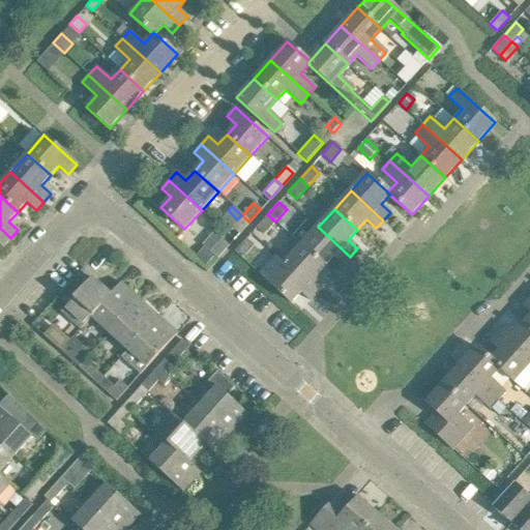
[(264,234),(275,222),(267,214),(256,227),(264,234)]
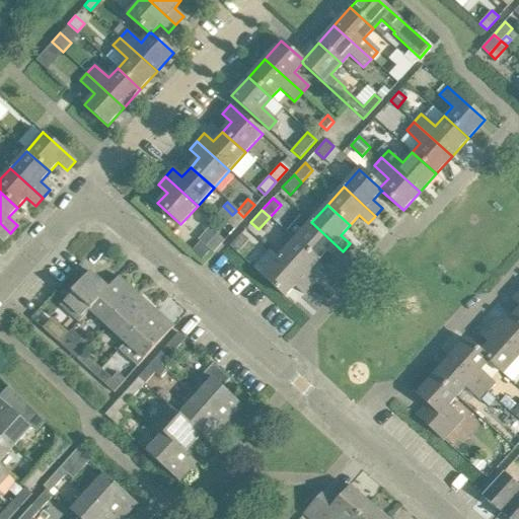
[(232,229),(243,217),(237,211),(226,222),(232,229)]
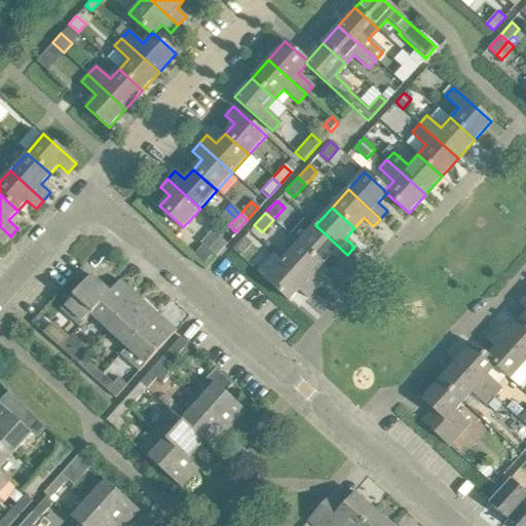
[(347,255),(315,225),(307,217),(291,235),(299,242),(323,264),(331,254),(340,262),(347,255)]
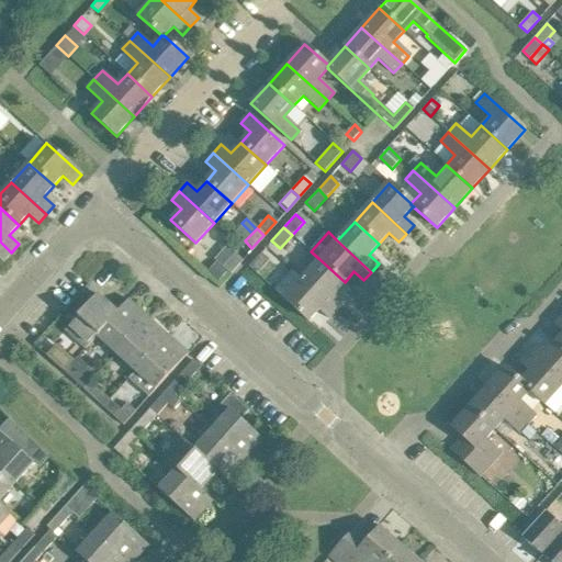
[(11,253),(0,242),(0,258),(3,261),(11,253)]
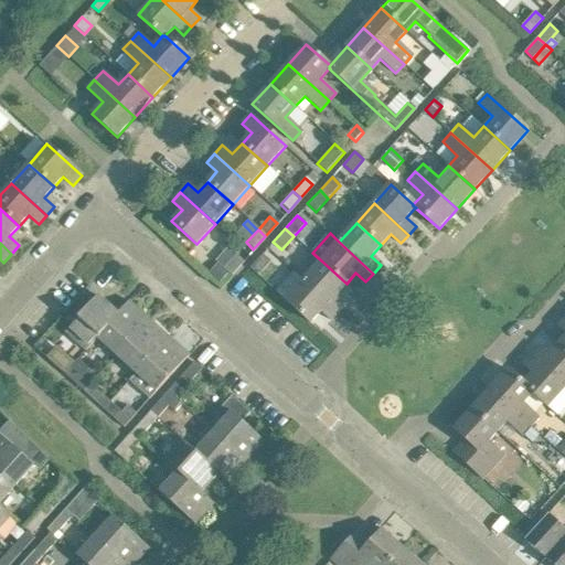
[(237,255),(224,268),(228,273),(232,276),(244,263),(244,262),(237,255)]
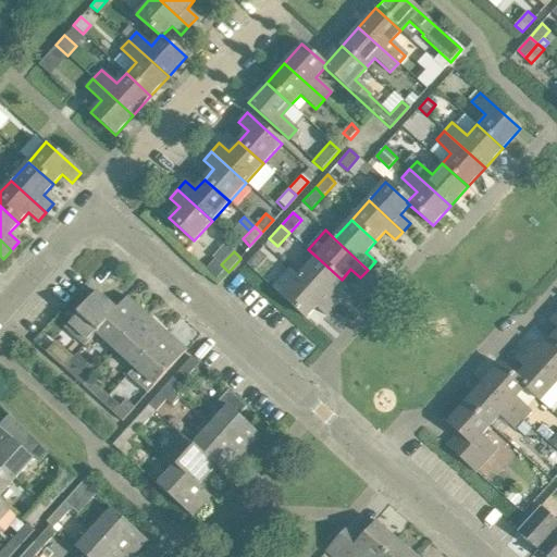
[(255,272),(267,258),(259,251),(247,264),(255,272)]
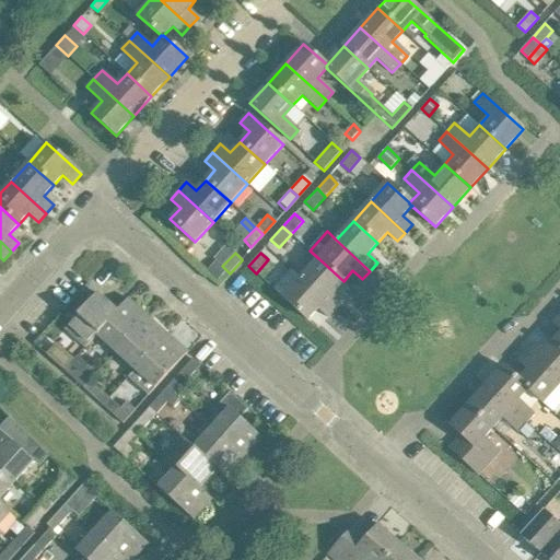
[(334,292),(343,281),(318,258),(301,278),(335,310),(343,301),(334,292)]
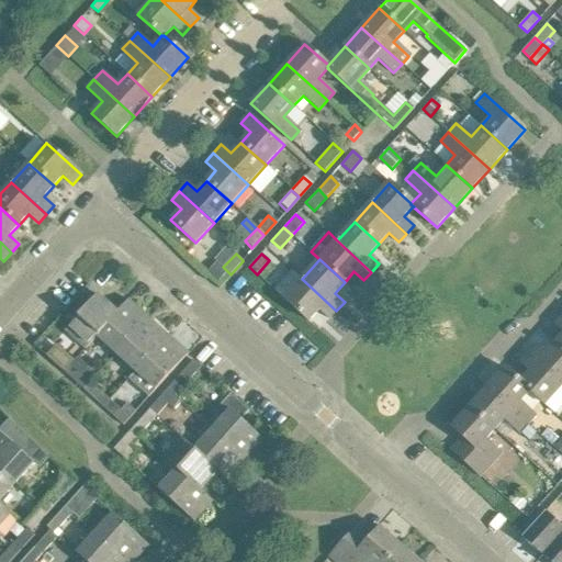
[(216,261),(206,272),(216,282),(227,271),(216,261)]
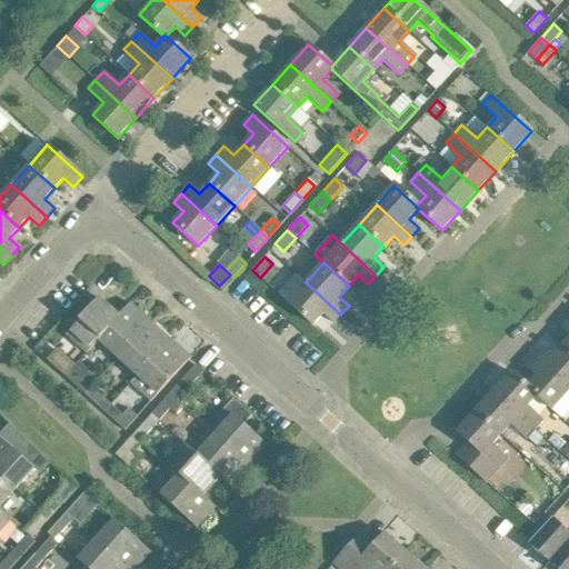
[(340,315),(306,282),(287,302),(312,326),(322,313),(332,322),(340,315)]
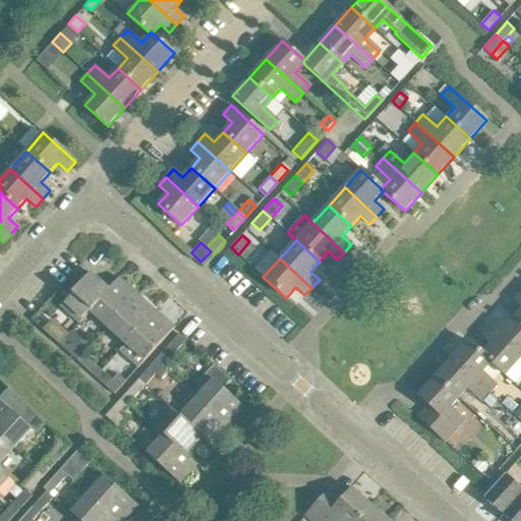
[(76,269),(60,288),(69,296),(87,277),(76,269)]
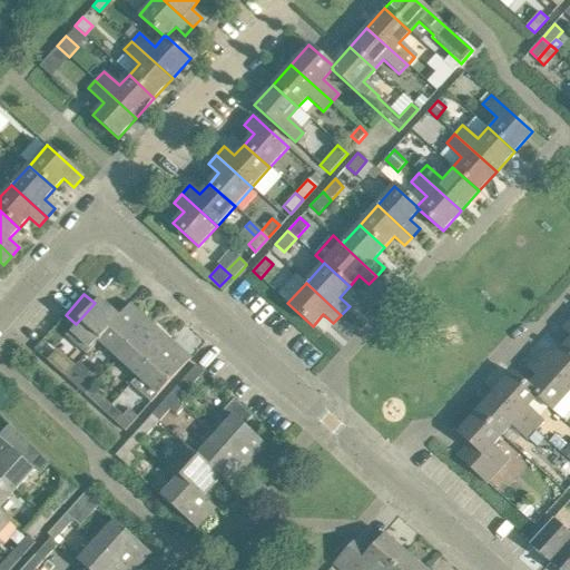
[(98,341),(119,316),(98,298),(95,303),(76,324),(66,335),(87,354),(88,353),(98,341)]
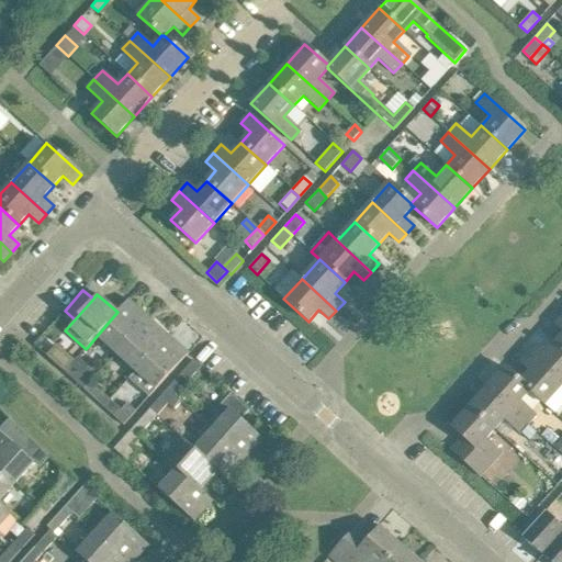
[(116,353),(148,318),(148,317),(147,318),(136,310),(137,307),(128,300),(117,312),(97,336),(116,353)]
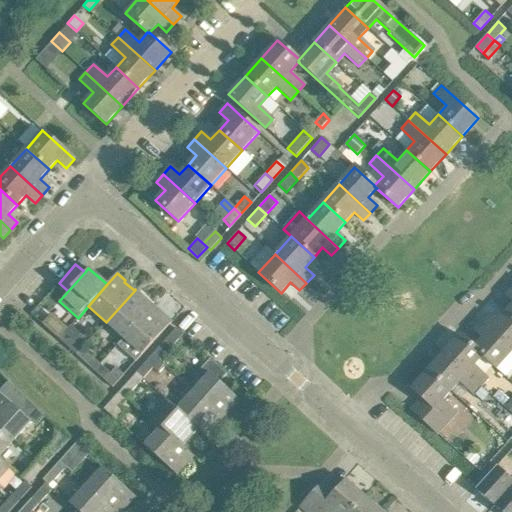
[(124,338),(153,306),(152,306),(151,307),(141,298),(143,297),(135,290),(106,322),(124,338)]
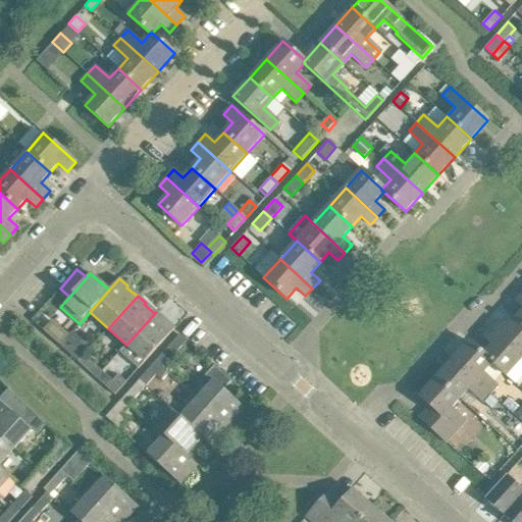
[(138,369),(161,344),(174,328),(173,328),(172,329),(162,320),(163,319),(156,312),(126,345),(119,352),(138,369)]
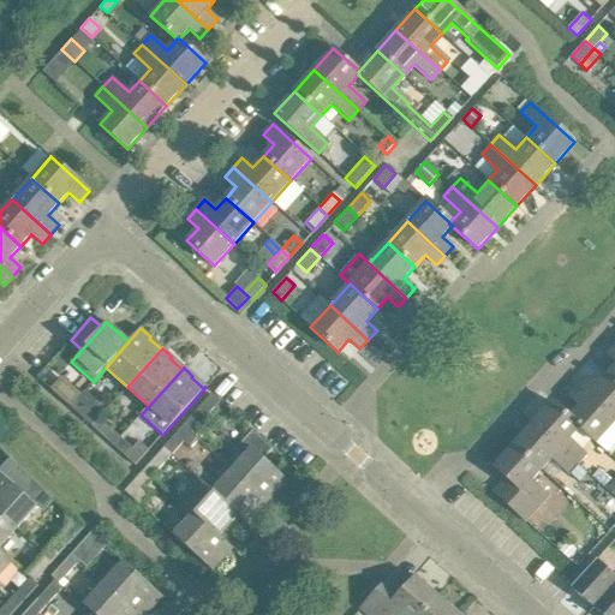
[(614,382),(607,375),(597,387),(586,377),(578,387),(614,421),(614,382)]
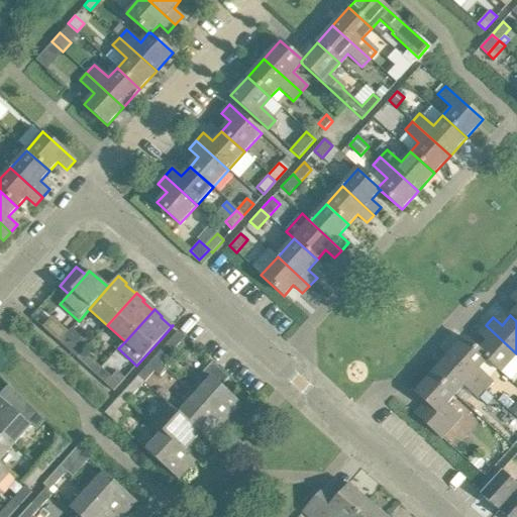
[(516,354),(516,353),(486,325),(479,333),(488,341),(479,351),(478,351),(486,358),(501,373),(516,354)]
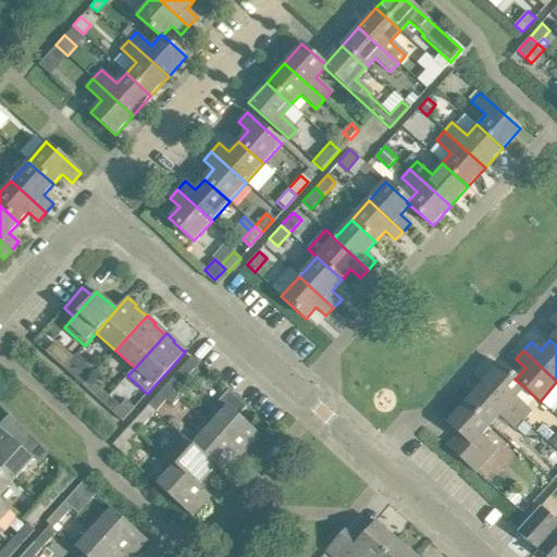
[(173,393),(190,372),(199,363),(192,358),(166,386),(173,393)]
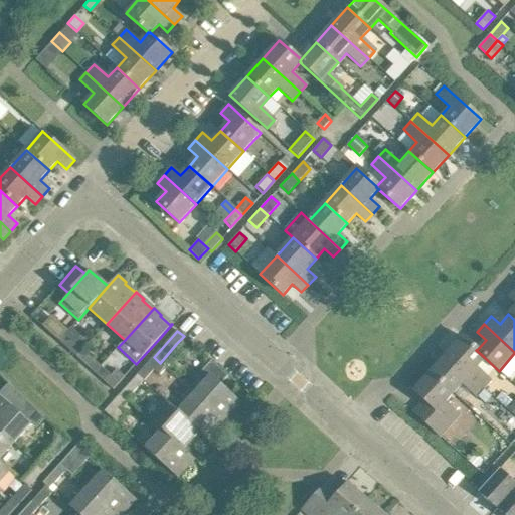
[(475,367),(484,357),(476,350),(477,350),(463,336),(446,355),(482,387),(489,379),(475,367)]
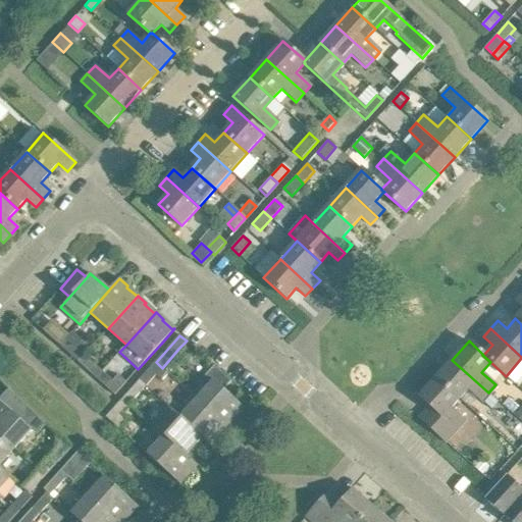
[(81,342),(75,348),(69,355),(79,362),(85,356),(90,350),(81,342)]
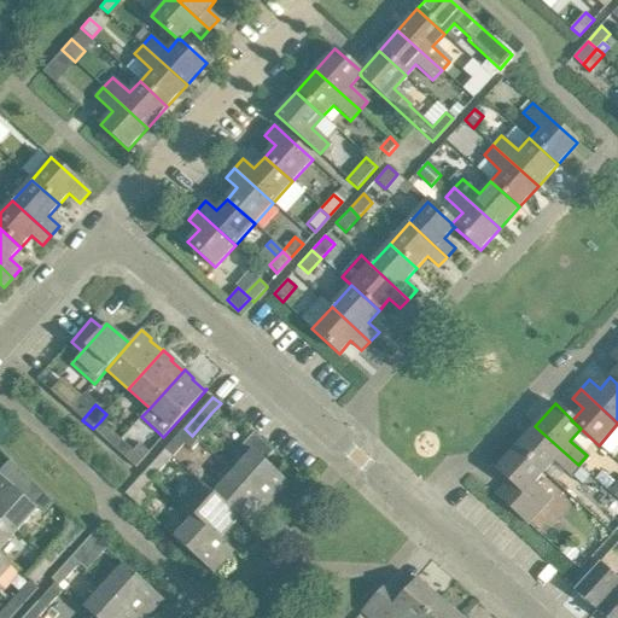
[(121,439),(100,421),(93,429),(114,448),(121,439)]
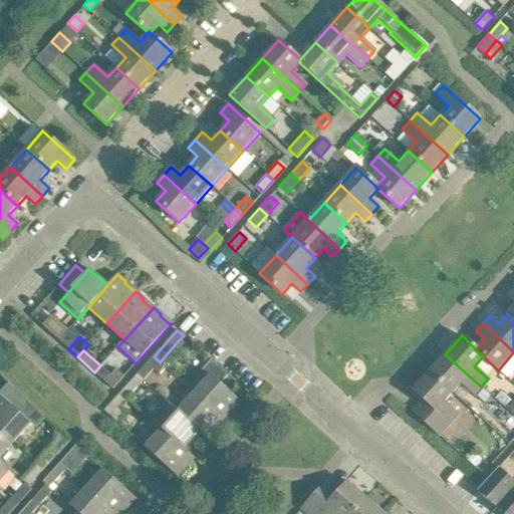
[(481,387),(445,354),(429,372),(451,393),(460,382),(473,396),(481,387)]
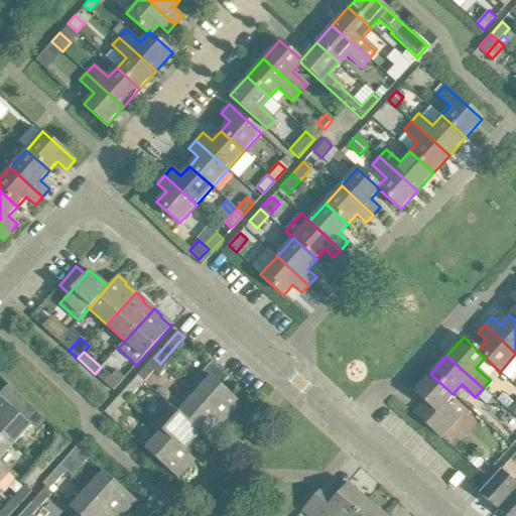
[(166,369),(160,364),(154,358),(137,376),(144,382),(153,372),(159,377),(166,369)]
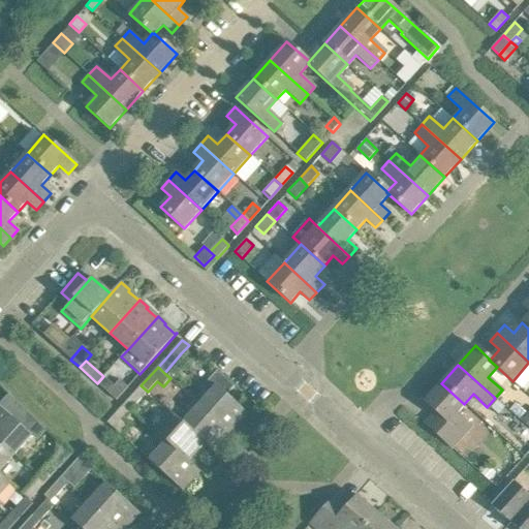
[(250,415),(226,395),(235,386),(217,371),(201,386),(210,394),(200,405),(234,434),(250,415)]
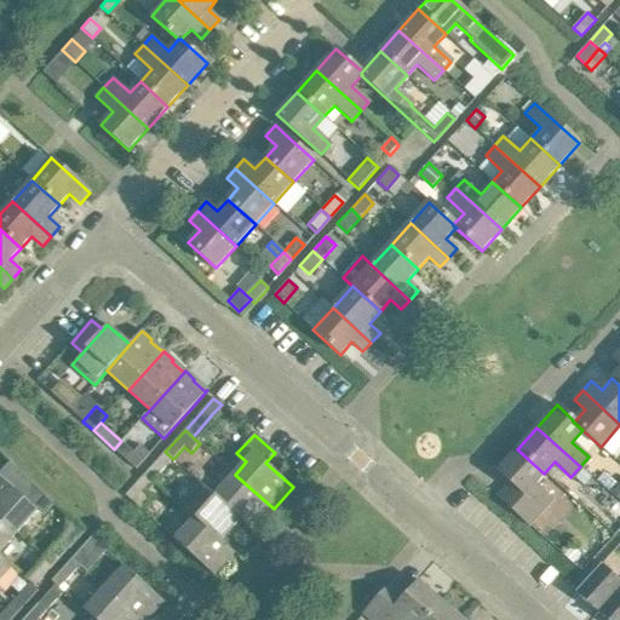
[(136,469),(150,454),(141,445),(126,460),(136,469)]
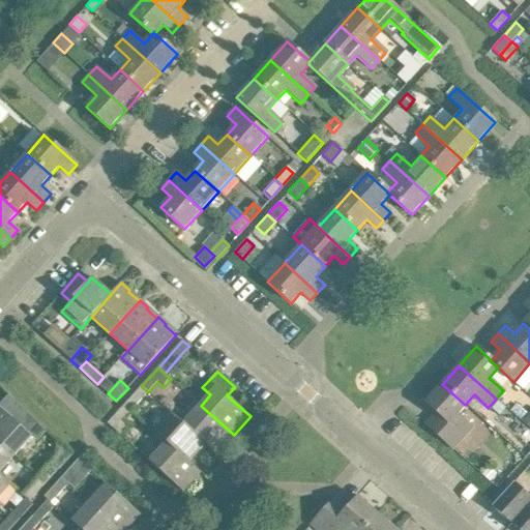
[(472,428),(457,414),(465,405),(442,384),(425,403),(438,414),(428,425),(425,422),(424,423),(452,449),(472,428)]
